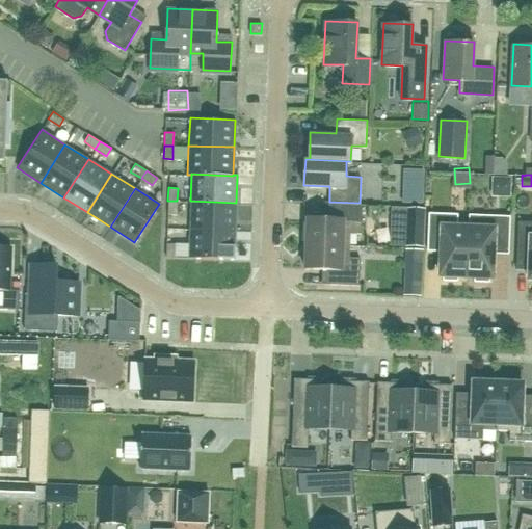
[(177,214),(177,201),(167,201),(167,213),(177,214)]
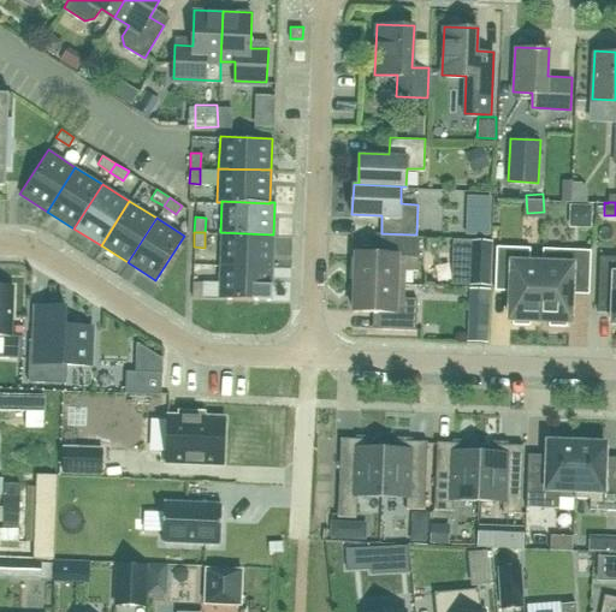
[(220,232),(219,265),(272,267),(273,235),(220,232)]
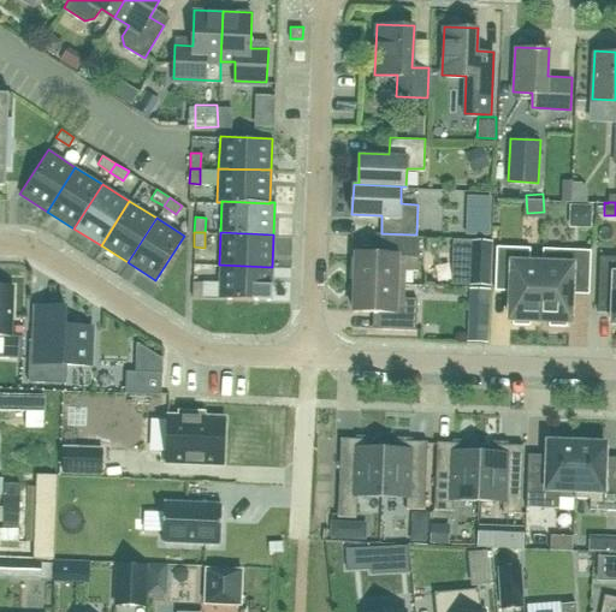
[(355,280),(406,283),(406,268),(419,269),(420,235),(381,233),(380,253),(356,251),(355,280)]
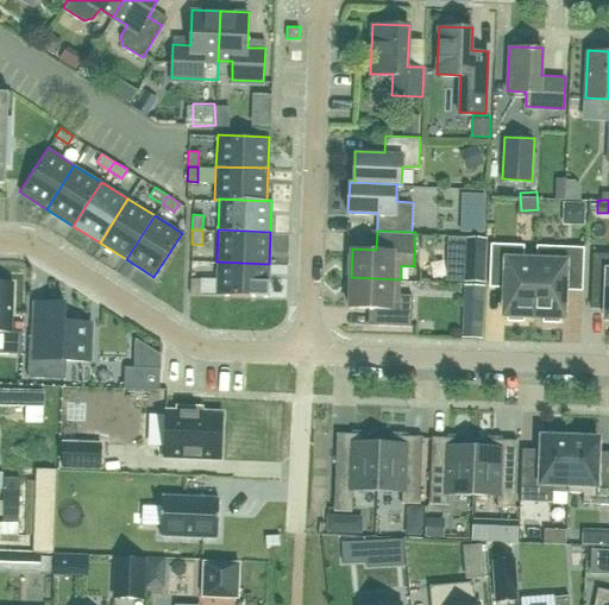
[(465,237),(463,279),(484,281),(485,238),(465,237)]
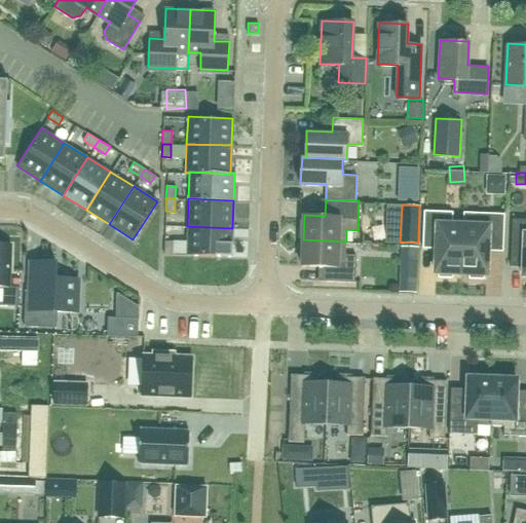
[(461,272),(463,224),(452,223),(453,210),(424,209),(422,241),(437,243),(436,271),(438,271),(438,275),(453,276),(453,272),(461,272)]
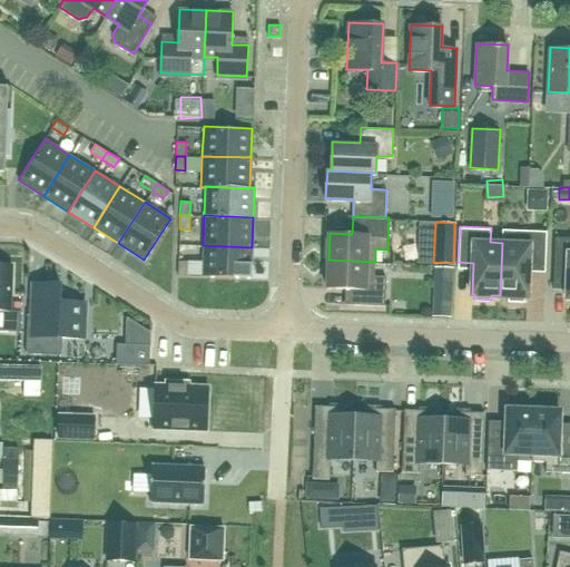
[(502,243),(500,295),(509,295),(508,300),(524,301),(524,296),(528,296),(529,264),(546,265),(547,230),(513,228),(513,243),(502,243)]
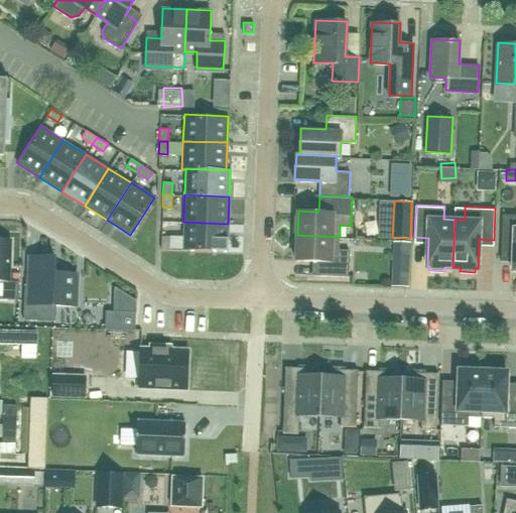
[(515,214),(503,214),(502,240),(514,241),(513,269),(515,269),(515,214)]
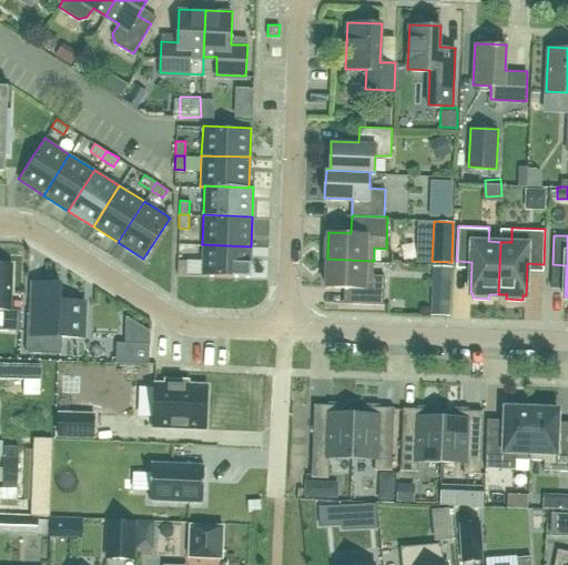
[(251,246),(202,244),(201,274),(250,276),(251,246)]
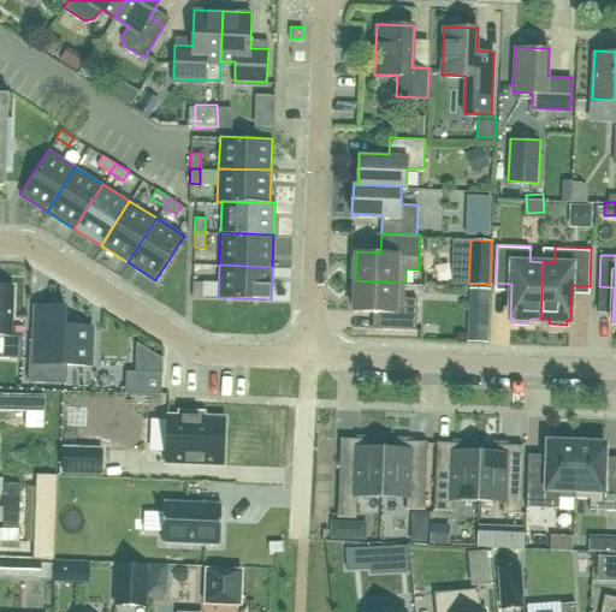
[(193,280),(191,296),(202,297),(203,281),(193,280)]
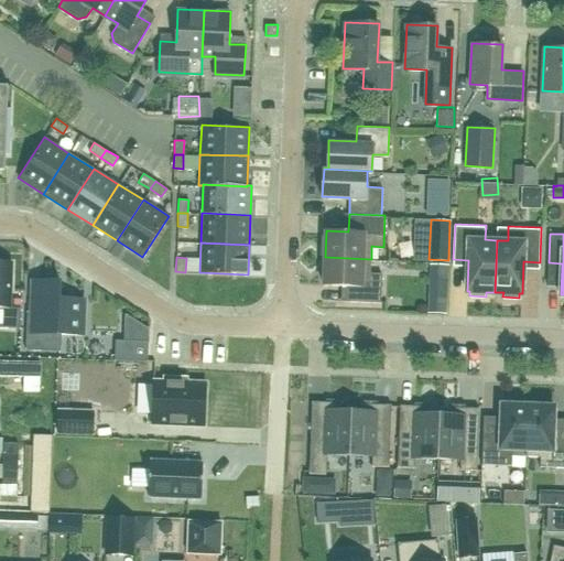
[(371,271),(371,259),(325,257),(324,283),(350,284),(350,300),(381,301),(382,272),(371,271)]
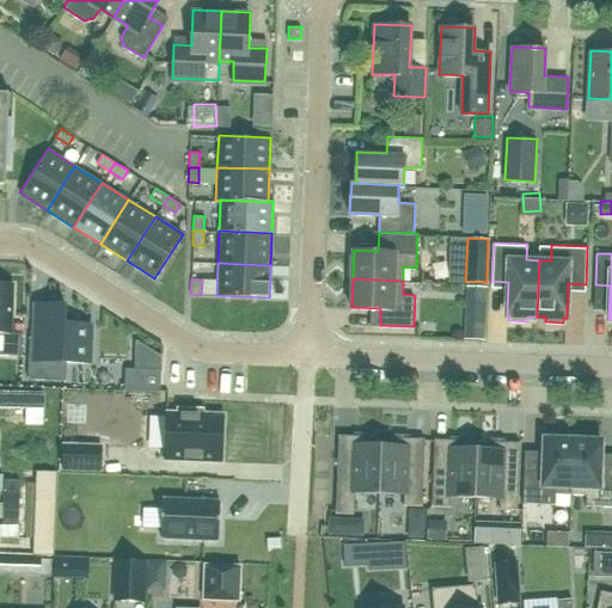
[(0,331),(11,332),(13,282),(0,281),(0,331)]
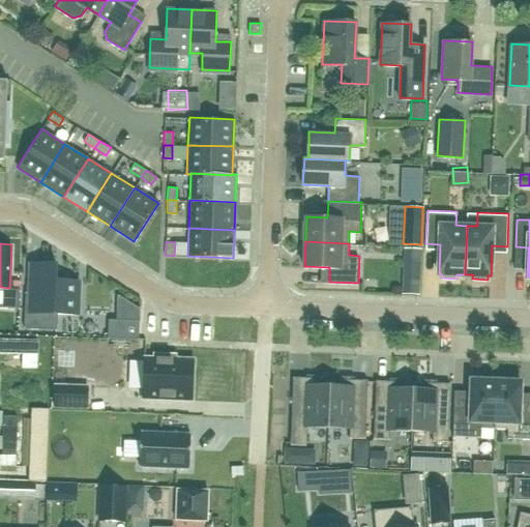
[(57,263),(31,262),(29,302),(25,302),(24,327),(46,328),(46,323),(57,323),(58,312),(78,313),(80,280),(68,280),(68,277),(58,267),(57,267),(57,263)]
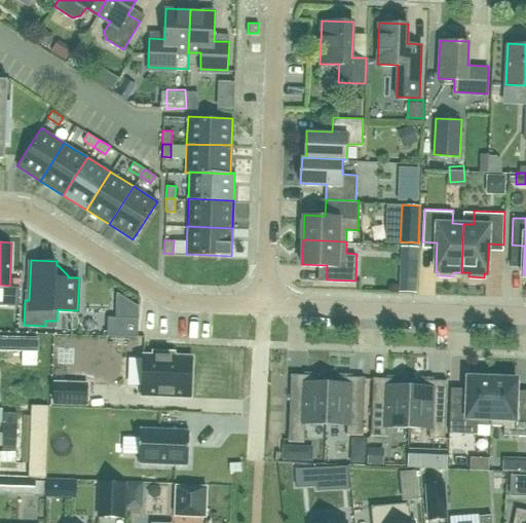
[(138,318),(115,316),(107,316),(106,335),(137,336),(138,318)]
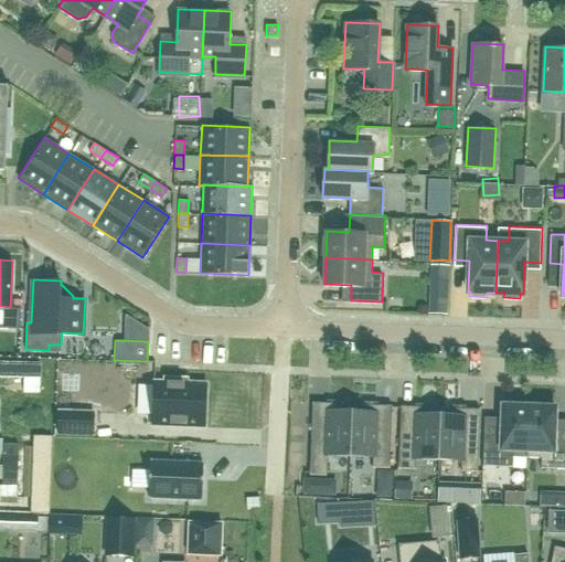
[(163,380),(153,380),(151,424),(204,426),(206,382),(187,381),(188,377),(163,375),(163,380)]
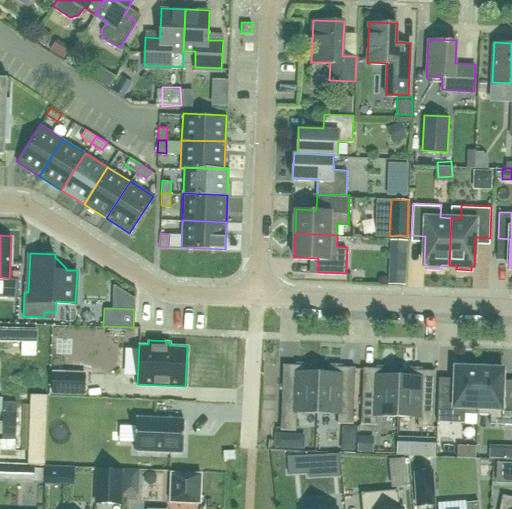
[(464,413),(476,413),(479,363),(463,362),(463,366),(454,366),(453,396),(437,396),(437,420),(464,422),(464,413)]
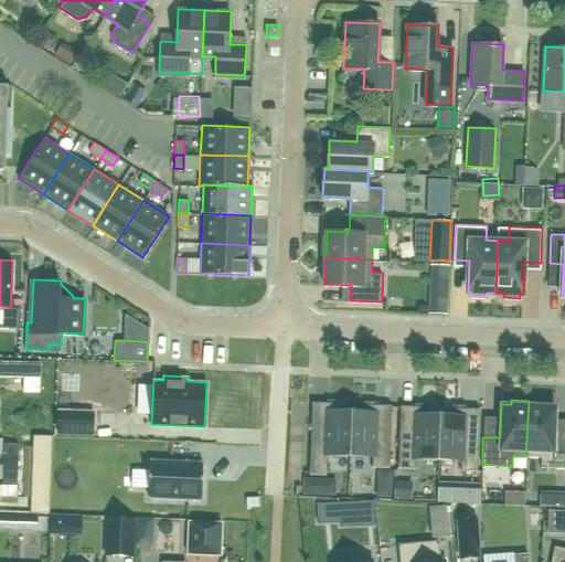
[(545,402),(529,401),(525,456),(541,457),(540,467),(564,467),(564,439),(553,439),(554,406),(545,406),(545,402)]
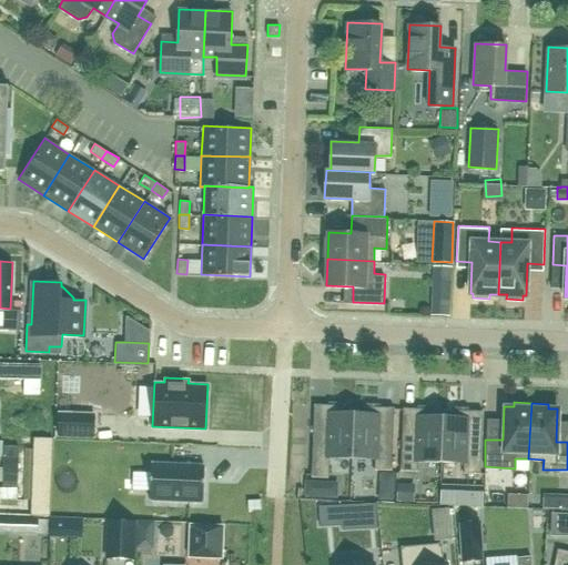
[(352,457),(353,414),(338,413),(338,404),(314,404),(311,476),(327,476),(328,456),(352,457)]
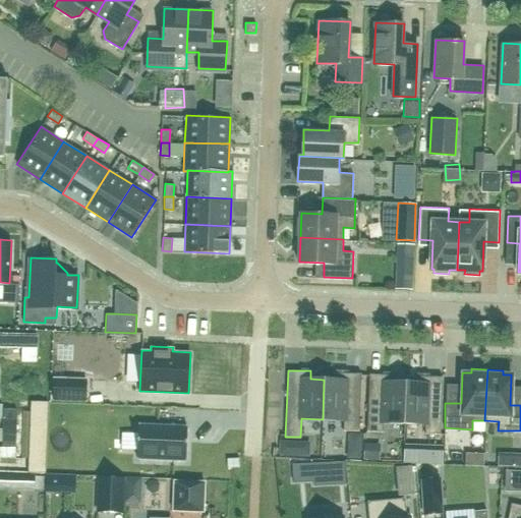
[(324,380),(323,419),(343,420),(343,429),(358,430),(360,372),(338,372),(338,380),(324,380)]
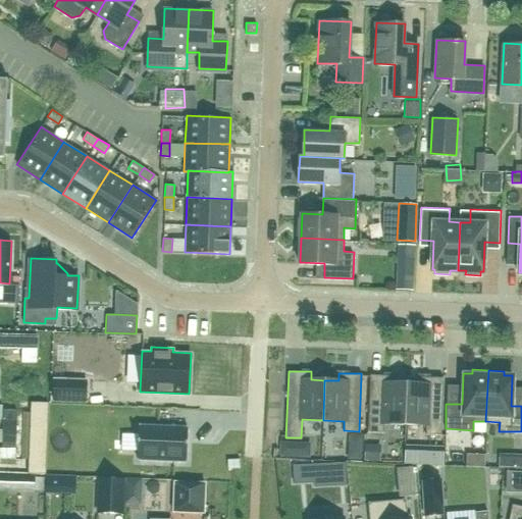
[(405,423),(406,383),(393,382),(393,375),(369,374),(367,431),(383,432),(383,422),(405,423)]
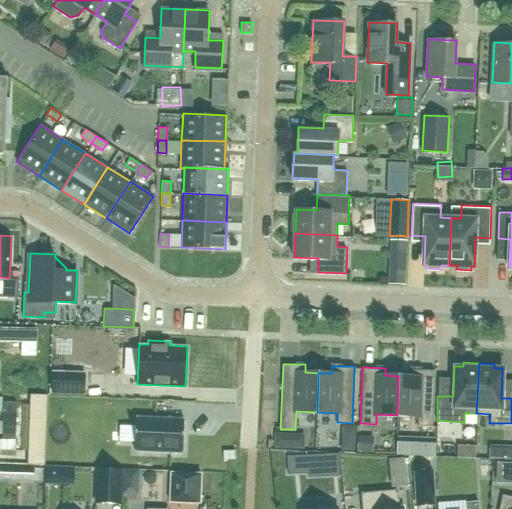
[(398,376),(397,415),(417,416),(417,425),(432,426),(434,370),(412,369),(412,376),(398,376)]
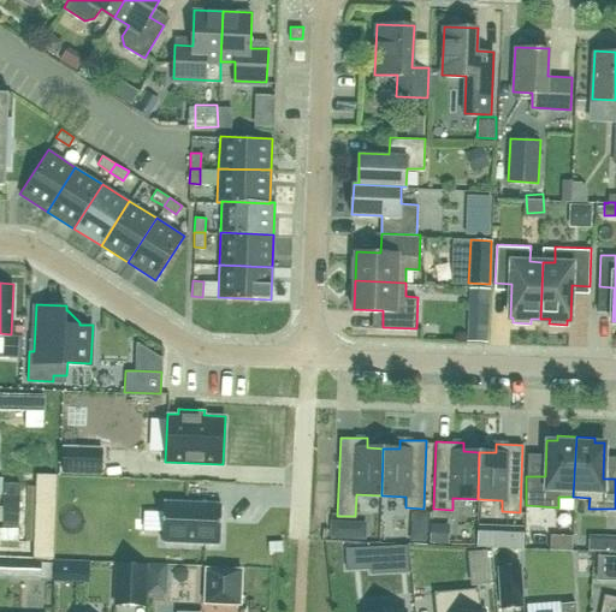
[(63,446),(61,470),(100,473),(101,449),(63,446)]
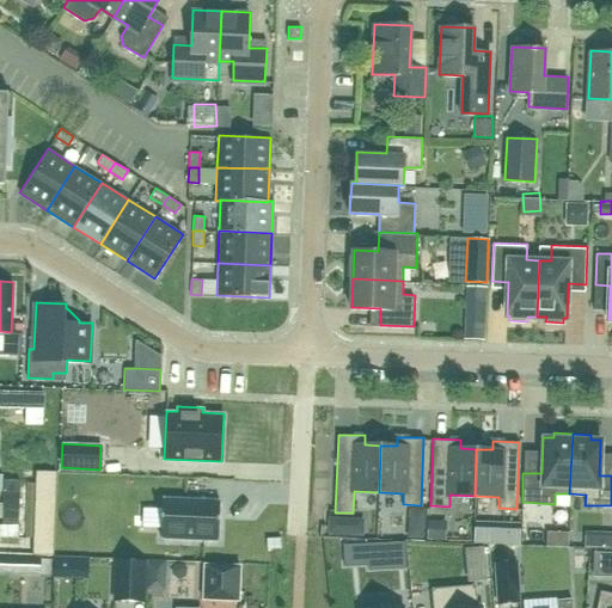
[(220,499),(163,497),(161,538),(218,539),(220,499)]
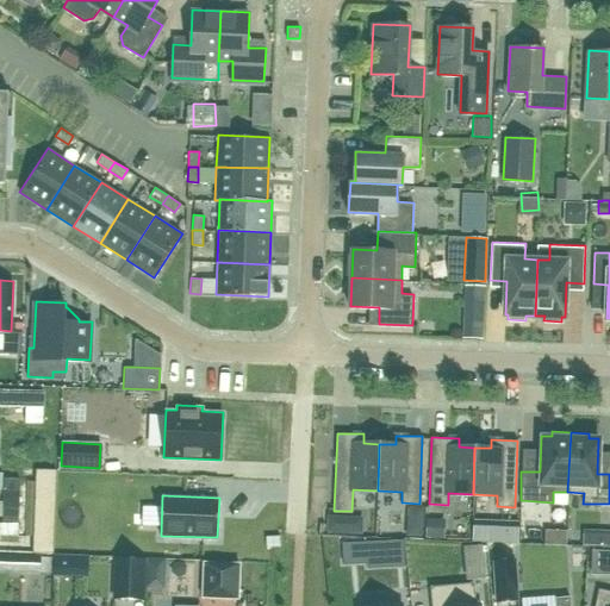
[(478,512),(483,531),(496,528),(492,510),(478,512)]
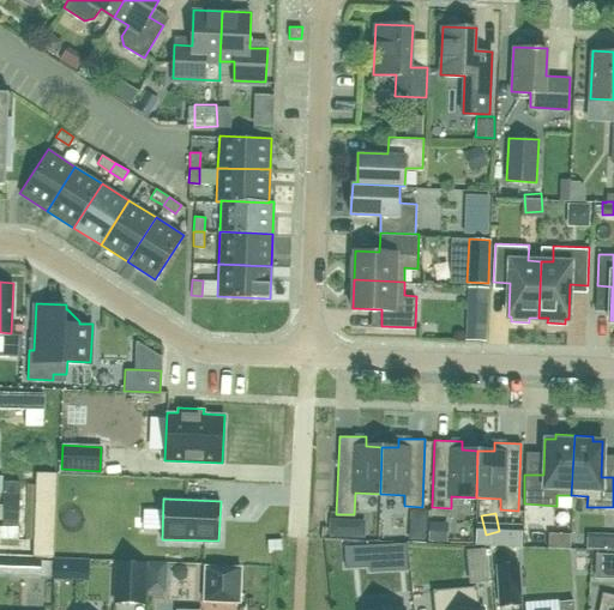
[(332,530),(331,556),(365,556),(365,530),(332,530)]
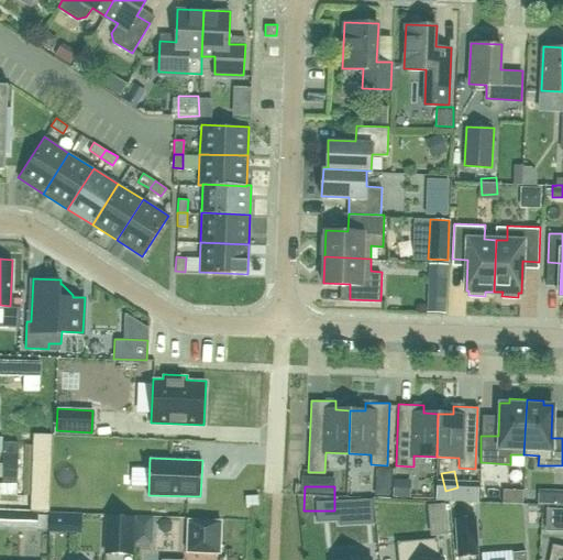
[(375,518),(373,496),(338,500),(340,522),(375,518)]
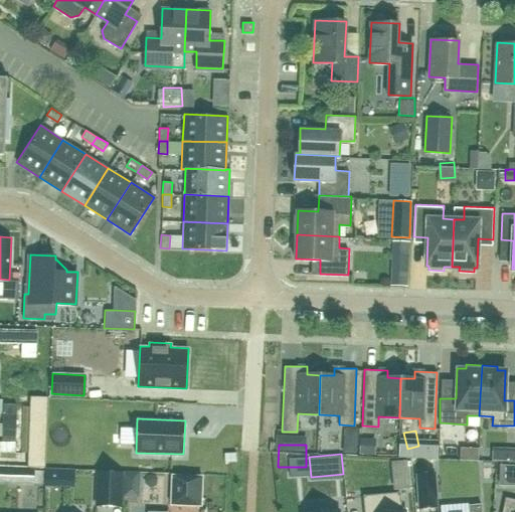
[(98,472),(97,504),(121,505),(122,473),(98,472)]
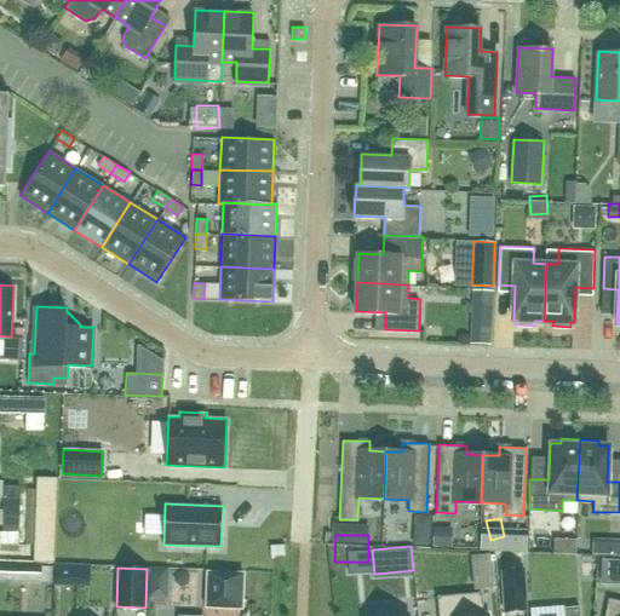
[(522,568),(501,569),(504,611),(526,610),(522,568)]
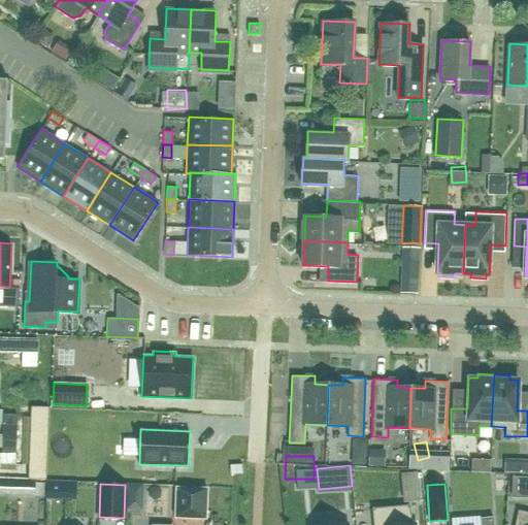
[(175,516),(193,517),(205,517),(206,488),(176,487),(175,516)]
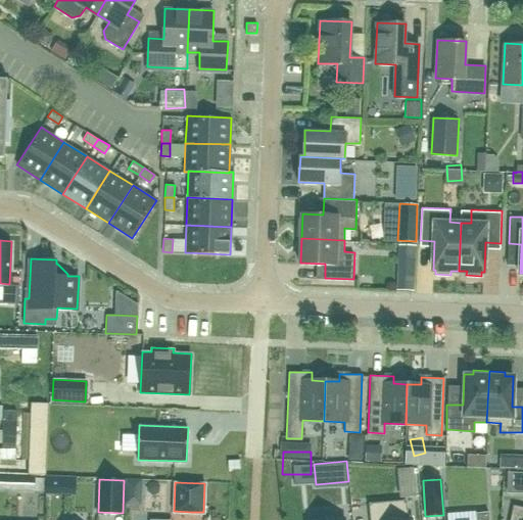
[(406,500),(369,503),(370,519),(412,519),(412,518),(408,518),(406,500)]
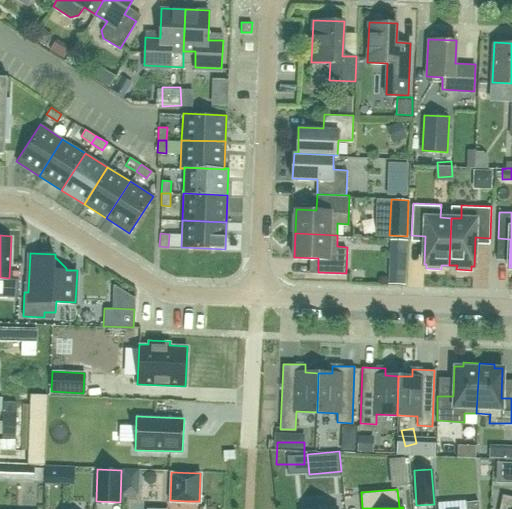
[(511,508),(511,496),(502,494),(498,508),(511,508)]
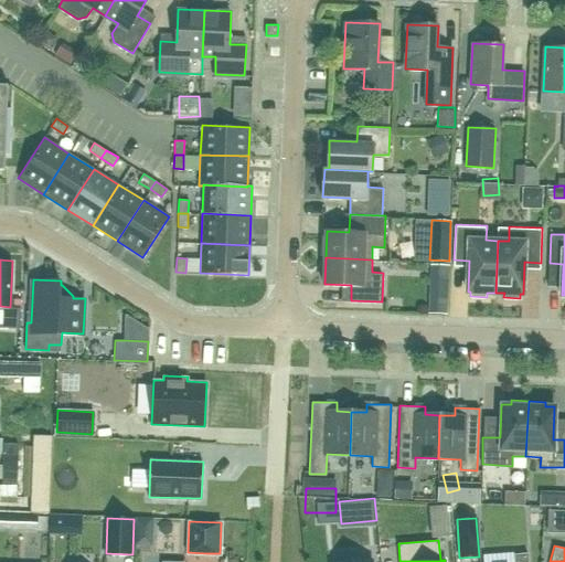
[(514,561),(528,561),(528,552),(513,553),(514,561)]
